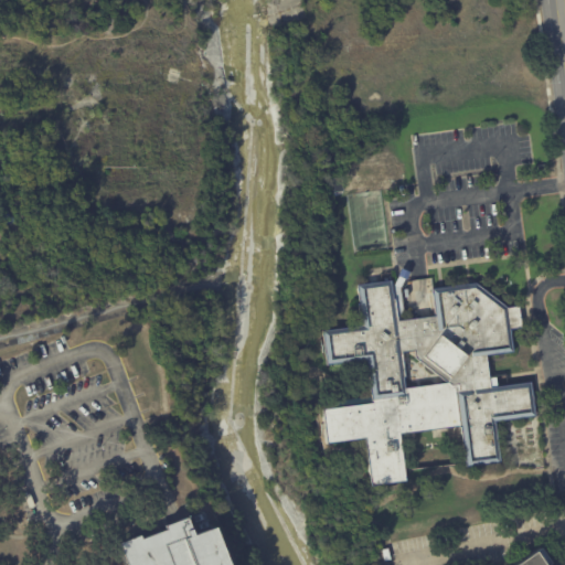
[(344,191),(333,193),(331,179),(343,178),(344,191)]
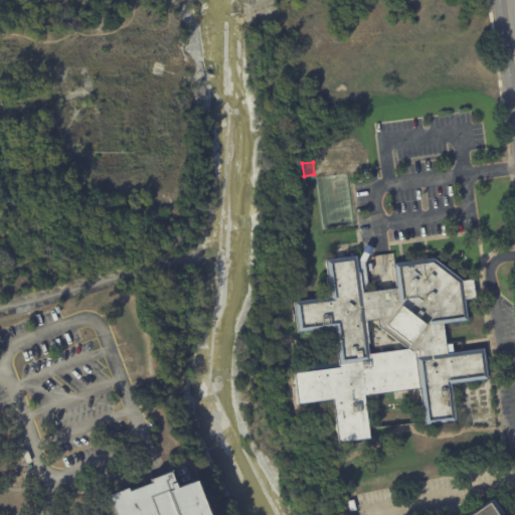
[(331,218),(346,216),(347,224),(332,225),(331,218)]
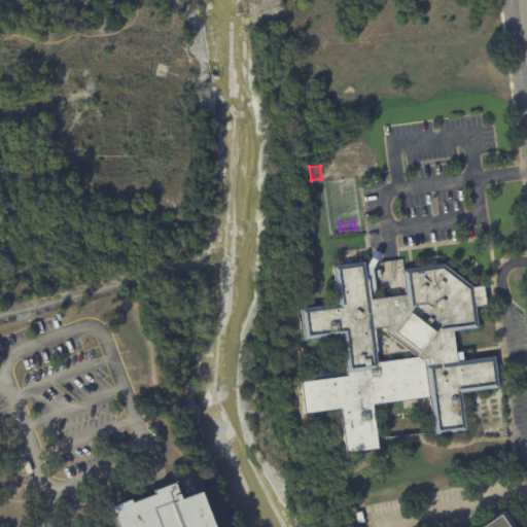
[(377,261),(373,269),(377,297),(405,293),(401,269),(444,262),(473,286),(484,284),(487,306),(476,307),(479,328),(454,331),(456,352),(462,351),(463,359),(495,355),(499,388),(461,393),(466,431),(433,435),(430,411),(422,412),(420,398),(412,399),(413,408),(403,409),(402,401),(388,402),(389,411),(374,413),(379,449),(346,454),(340,410),(304,414),(300,381),(346,375),(341,336),(303,341),(299,308),(335,303),(331,282),(334,282),(331,265),(364,259),(366,277),(369,277),(366,266),(372,257),(371,256),(374,249),(382,253),(379,260),(377,259),(377,261)]
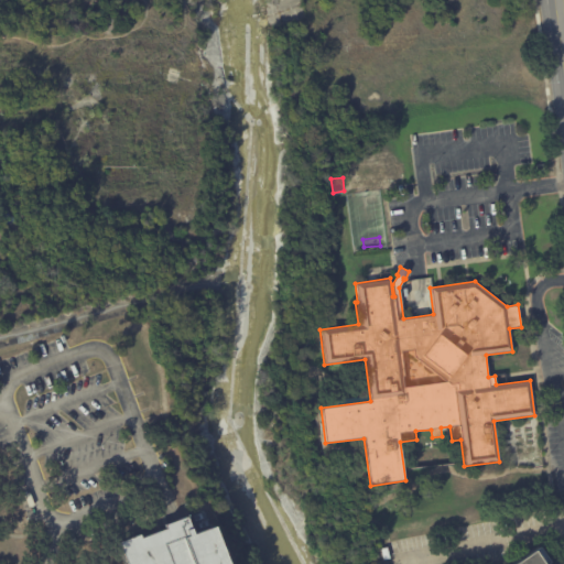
[(187,517),(193,533),(214,525),(228,563),(128,563),(120,542),(141,534),(142,538),(166,528),(165,524),(186,516),(187,517)]
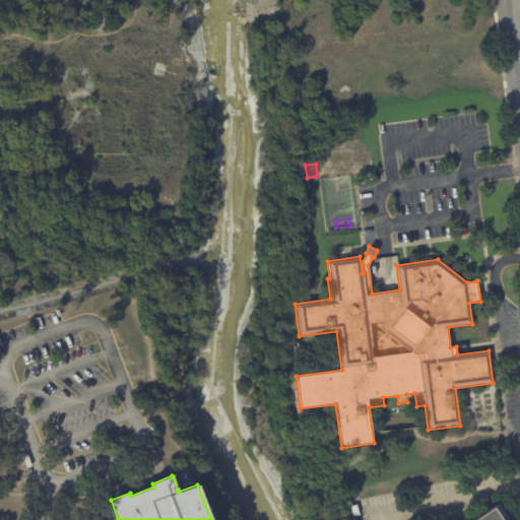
[(360,515),(353,516),(351,506),(358,504),(360,515)]
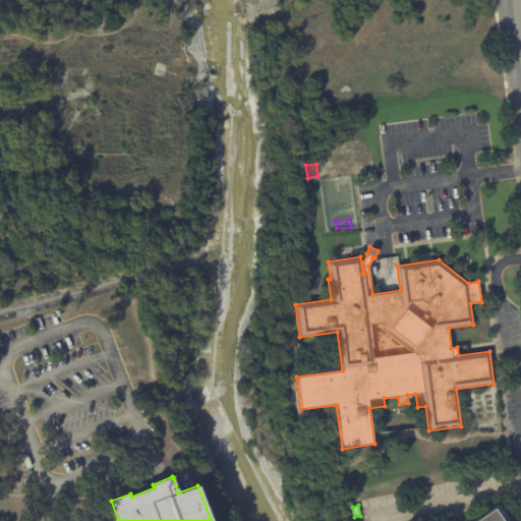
[(473,520),(498,505),(508,520),(473,520)]
